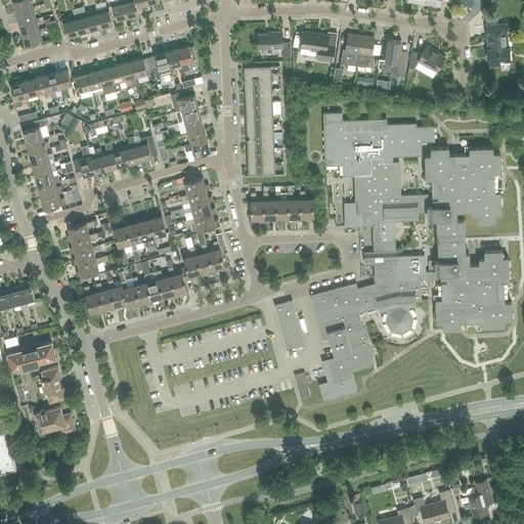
[(12,0),(16,11),(33,6),(31,0),(12,0)]
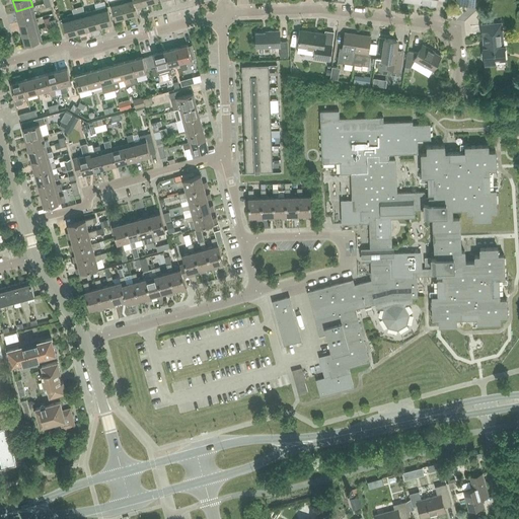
[(115,19),(127,16),(122,0),(120,0),(110,3),(115,19)]
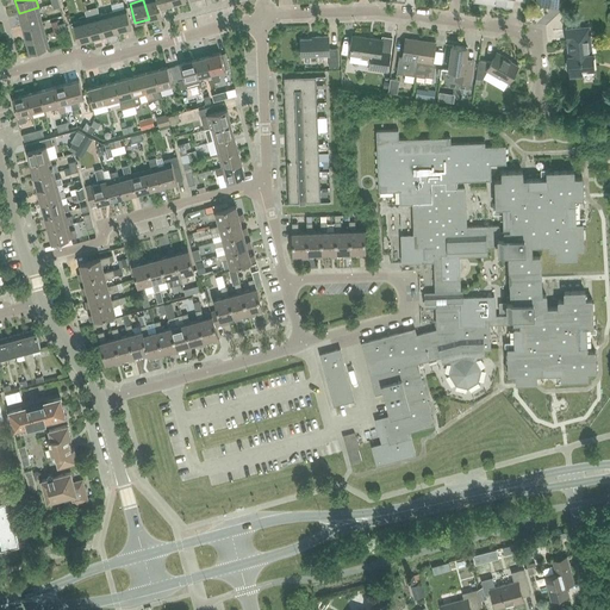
[(162,16),(160,7),(157,0),(143,0),(149,19),(162,16)]
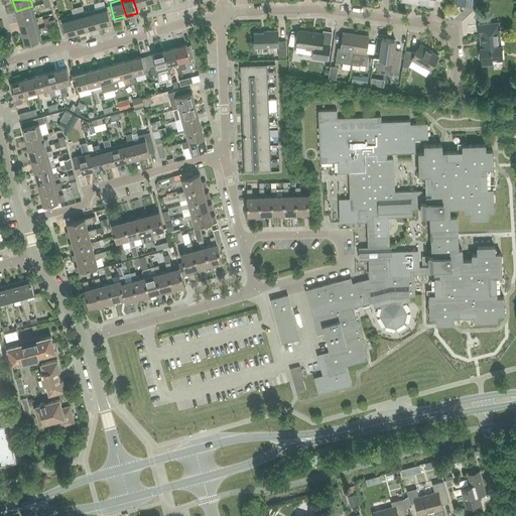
[(19,22),(35,17),(32,6),(16,11),(19,22)]
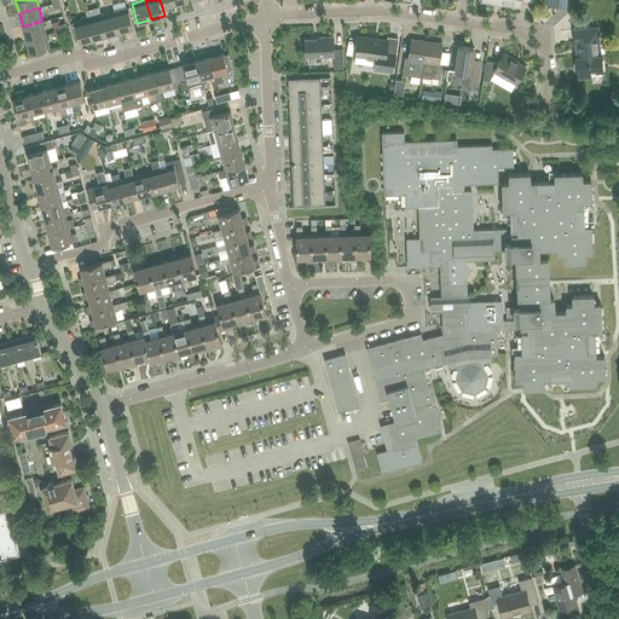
[(115,12),(120,32),(133,28),(128,9),(115,12)]
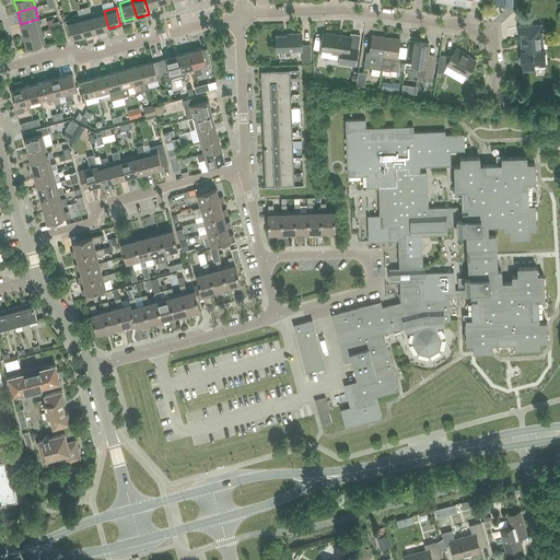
[(96,32),(108,28),(104,11),(92,14),(96,32)]
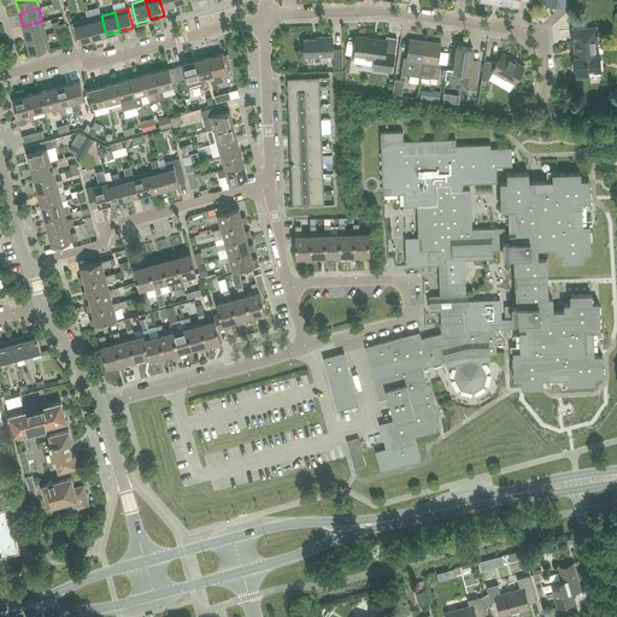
[(93,39),(106,35),(101,16),(88,19),(93,39)]
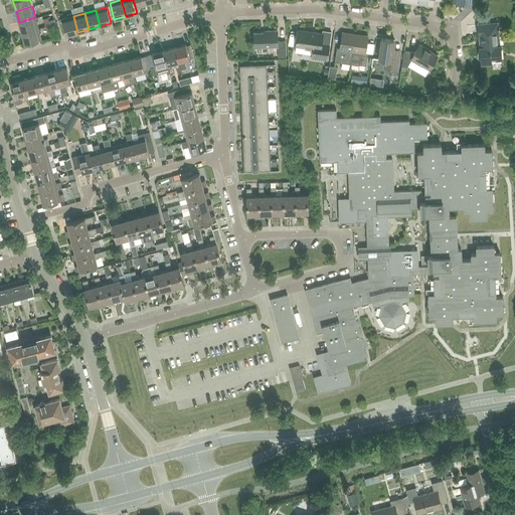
[(66,35),(77,32),(73,16),(61,19),(66,35)]
